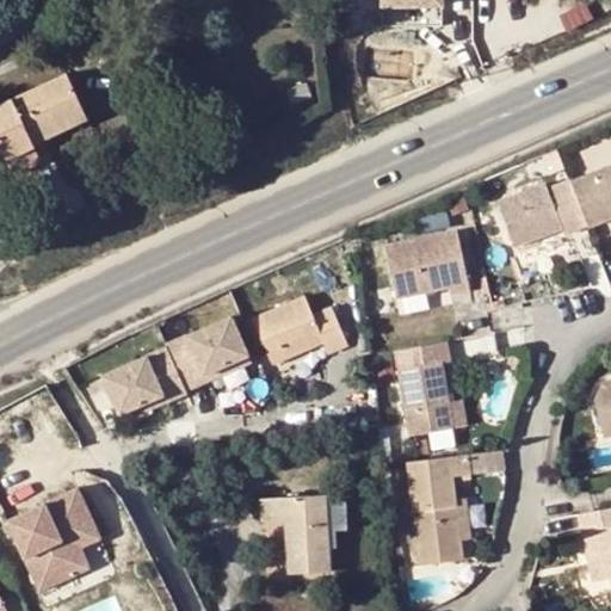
[(103,60),(103,74),(123,74),(123,60),(103,60)]
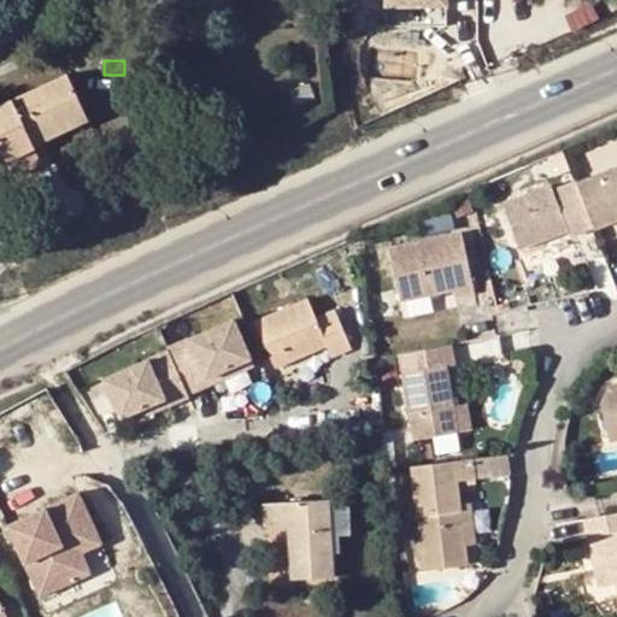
[(0,106),(0,147),(5,158),(35,144),(46,139),(87,119),(66,76),(0,106)]
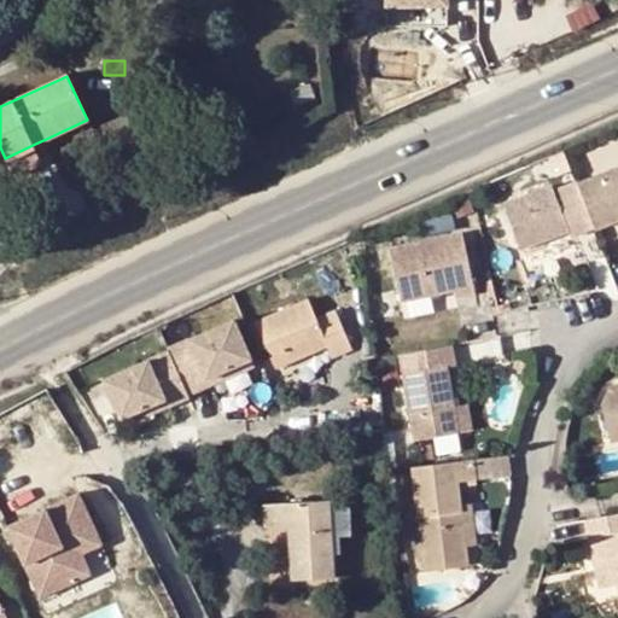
[(35,144),(38,152),(50,147),(46,139),(35,144)]
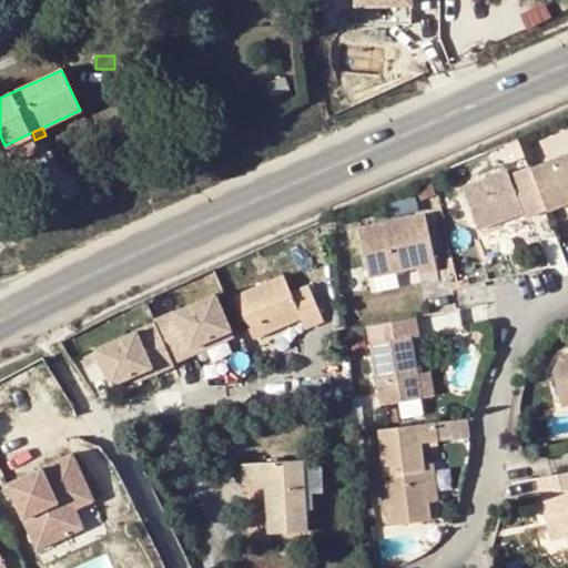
[(32,132),(4,145),(11,160),(39,149),(34,140),(32,132)]
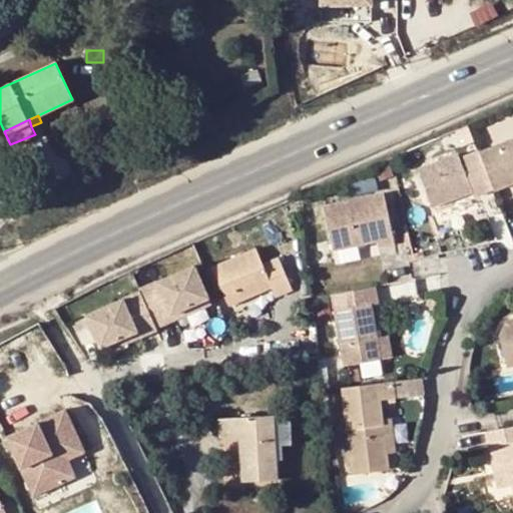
[(512,138),(478,153),(492,189),(493,190),(511,183),(512,182),(512,138)]
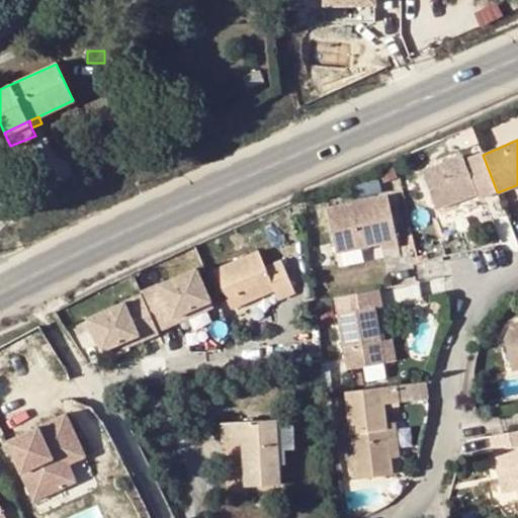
[(483,155),(483,153),(463,161),(461,156),(421,171),(436,208),(454,202),(478,193),(480,198),(497,191),(483,155)]
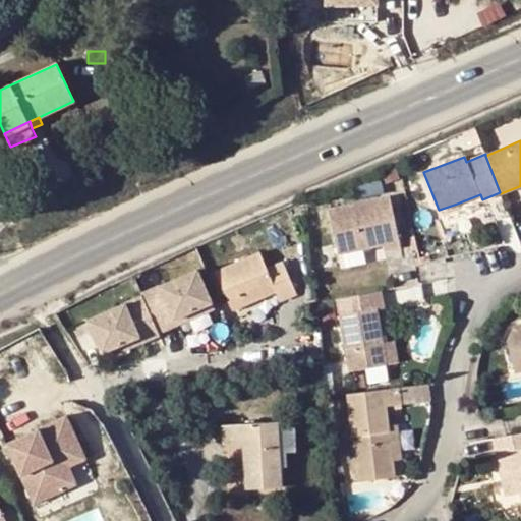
[(480,194),(457,204),(460,213),(484,204),(482,199),(480,194)]
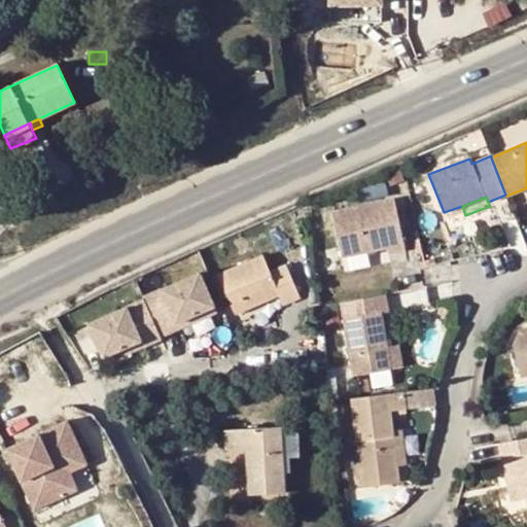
[(394,198),(331,213),(342,256),(387,246),(388,251),(406,247),(394,198)]
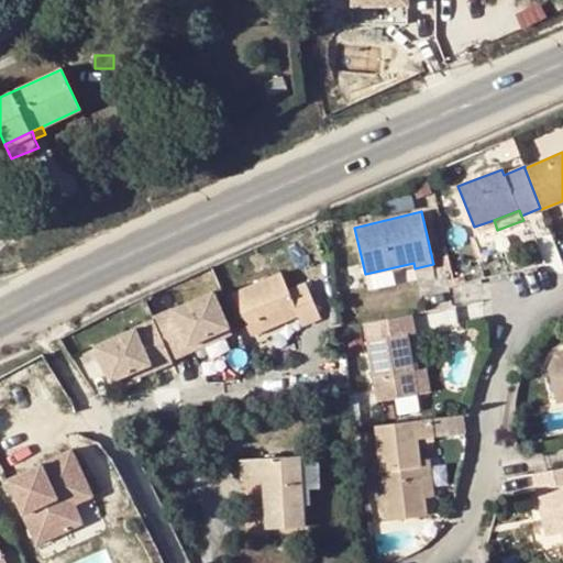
[(280,273),(232,293),(252,337),(297,318),(301,328),(320,319),(306,283),(288,290),(280,273)]
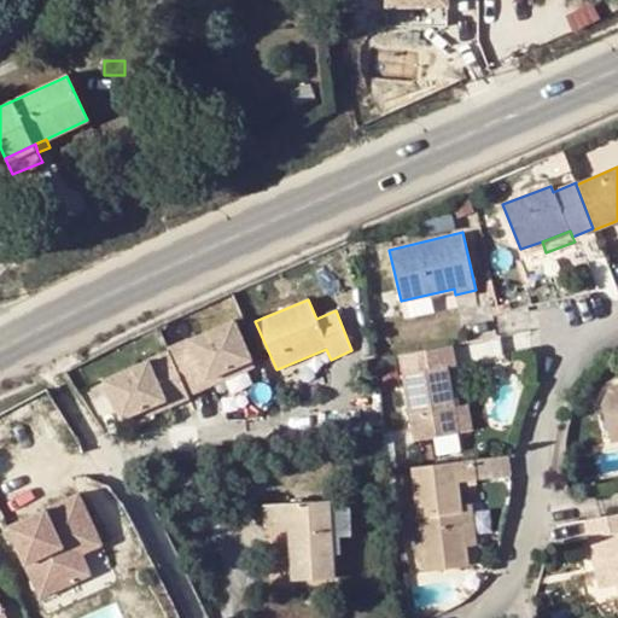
[(234,320),(188,339),(193,350),(173,359),(174,362),(188,396),(210,385),(208,379),(251,360),(234,320)]
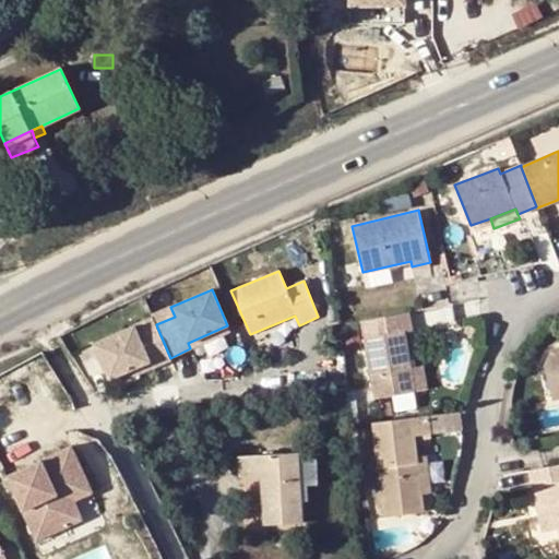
[(153,318),(156,324),(175,317),(170,307),(152,316),(153,318)]
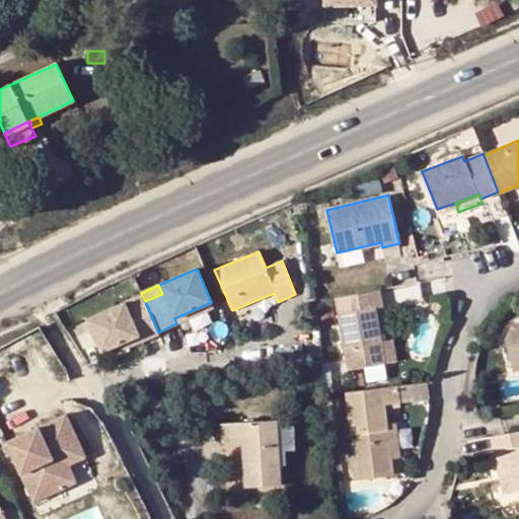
[(340,313),(349,369),(385,363),(382,342),(376,306),(384,306),(381,288),(337,296),(340,313)]
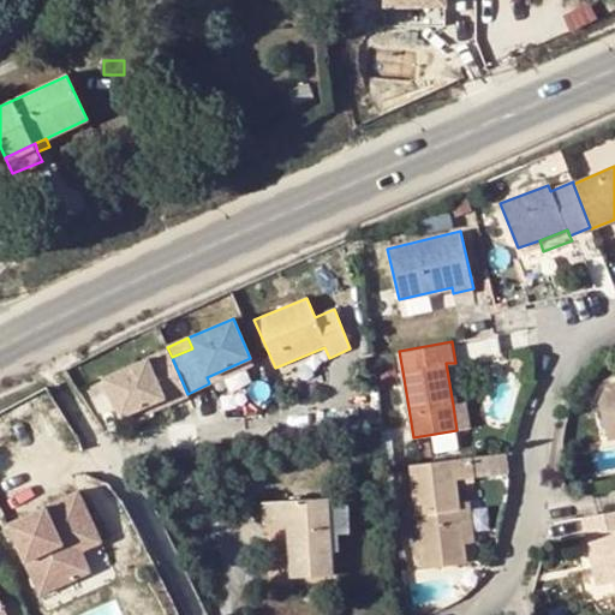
[(168,350),(148,359),(153,369),(173,360),(172,357),(168,350)]
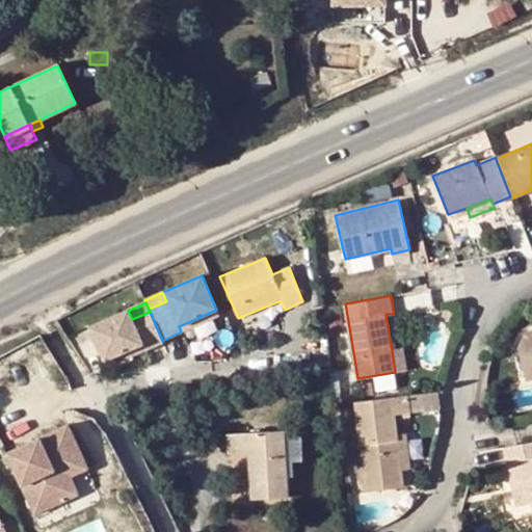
[(128,311),(88,327),(104,363),(142,345),(145,351),(163,343),(162,341),(150,312),(132,319),(128,311)]
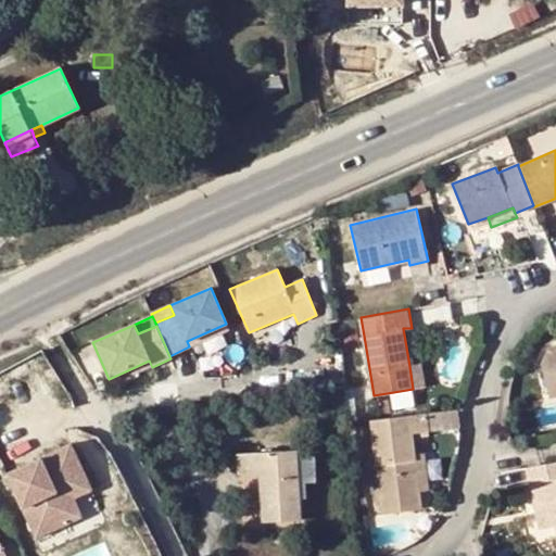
[(555,393),(555,341),(548,343),(539,361),(547,395),(555,393)]
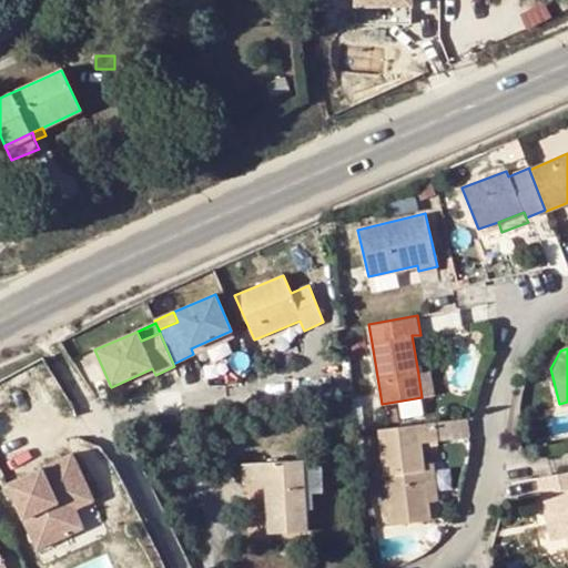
[(418,374),(422,397),(435,395),(430,372),(418,374)]
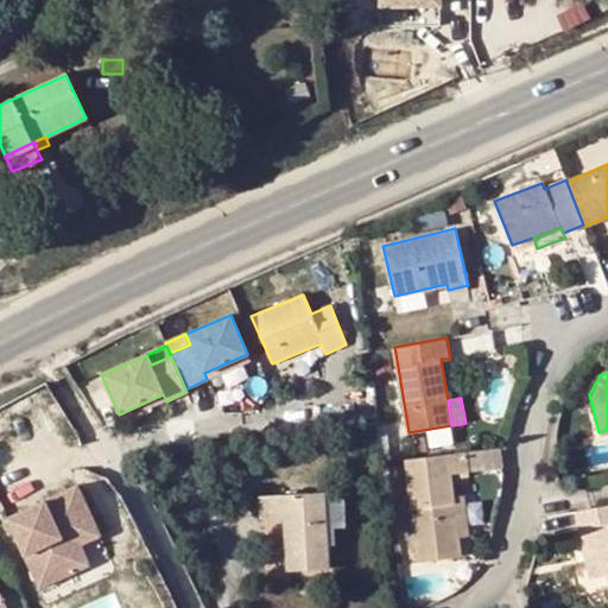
[(448,454),(406,458),(417,562),(460,556),(457,536),(453,496),(450,474),(501,468),(498,448),(467,451),(448,454)]
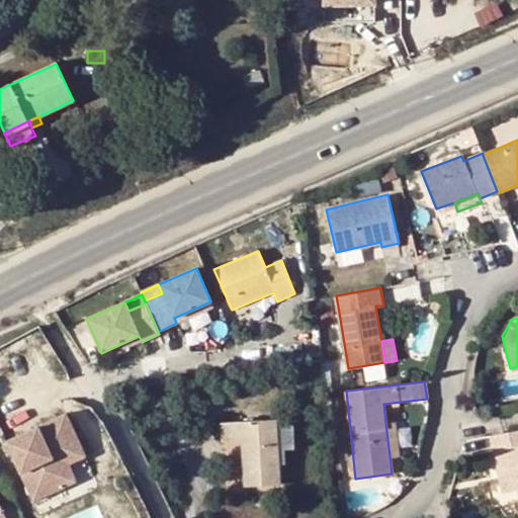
[(61,414),(2,442),(29,501),(62,486),(48,458),(76,445),(61,414)]
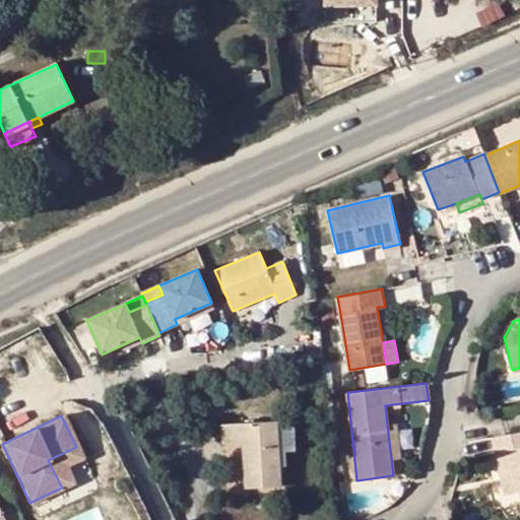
[(100,418),(90,416),(89,424),(99,426),(100,418)]
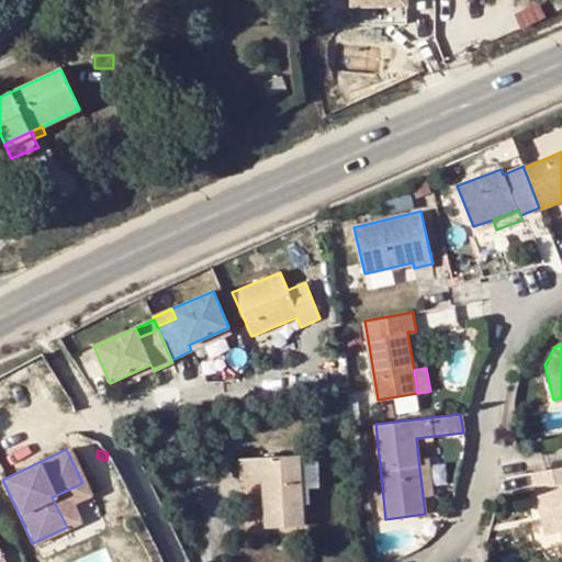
[(259,458),(238,460),(240,481),(260,480),(263,528),(305,525),(303,505),(301,456),(259,458)]
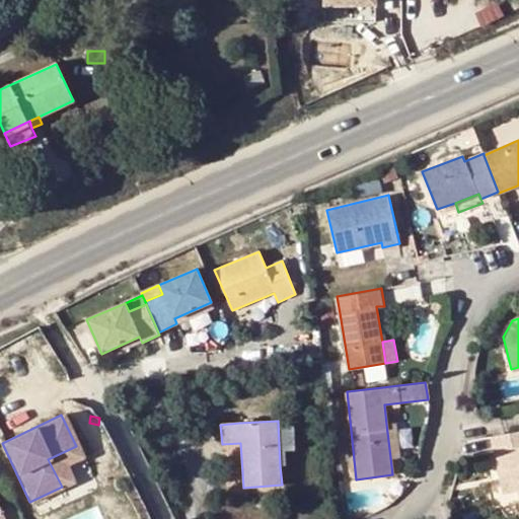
[(396,423),(386,424),(390,457),(399,457),(396,423)]
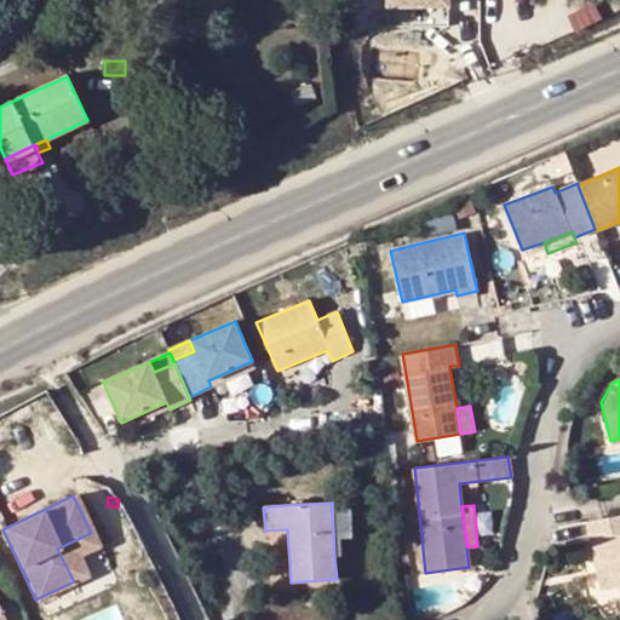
[(351,509),(332,509),(334,557),(342,556),(340,539),(352,538),(351,509)]
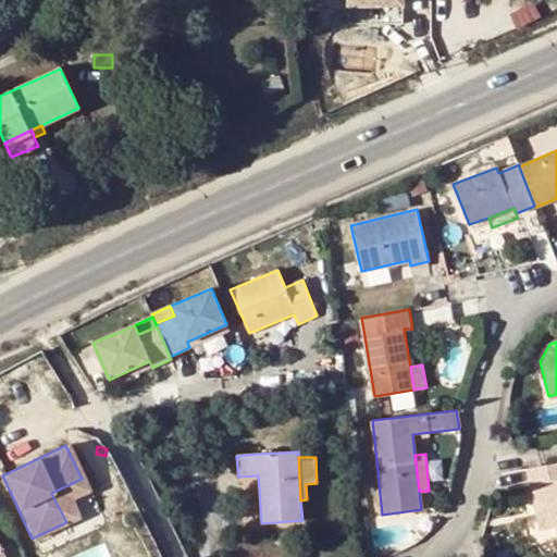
[(556,460),(528,467),(531,484),(539,483),(546,516),(539,518),(543,537),(556,534),(556,460)]
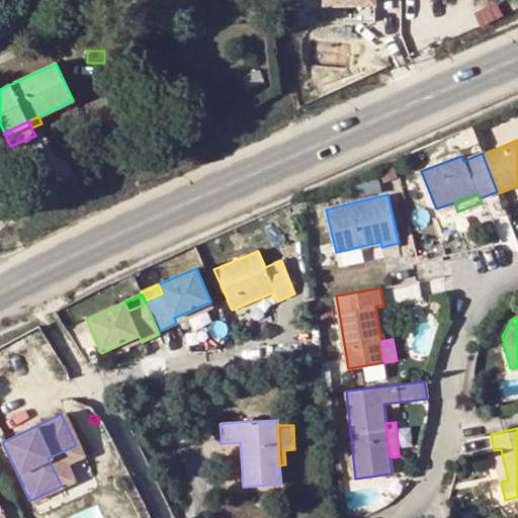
[(501,449),(494,450),(501,482),(508,480),(501,449)]
